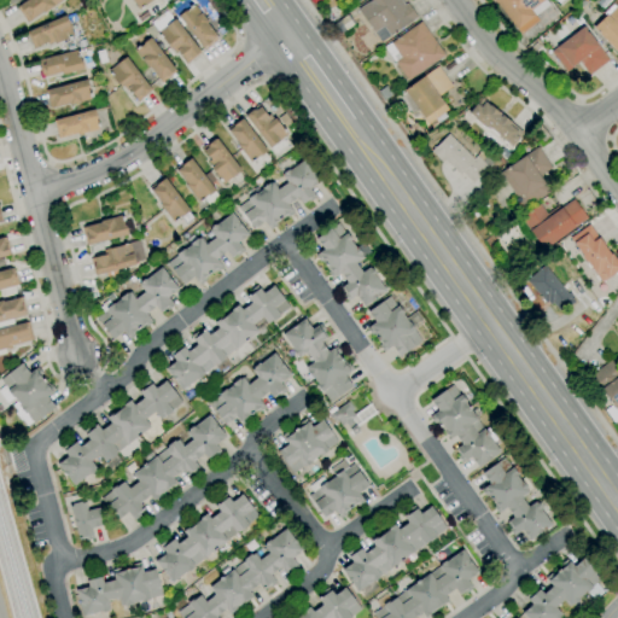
[(28,23),(17,7),(28,0),(63,0),(44,13),(44,12),(28,23)]
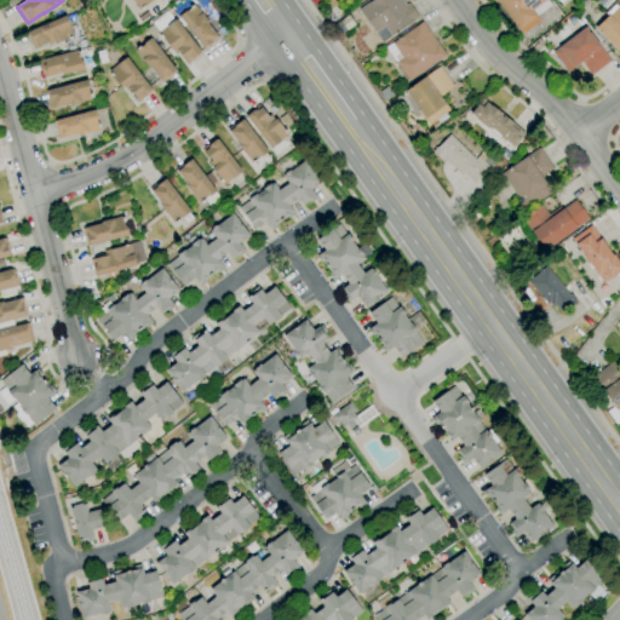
[(153,0),(139,10),(133,1),(133,0),(153,0)]
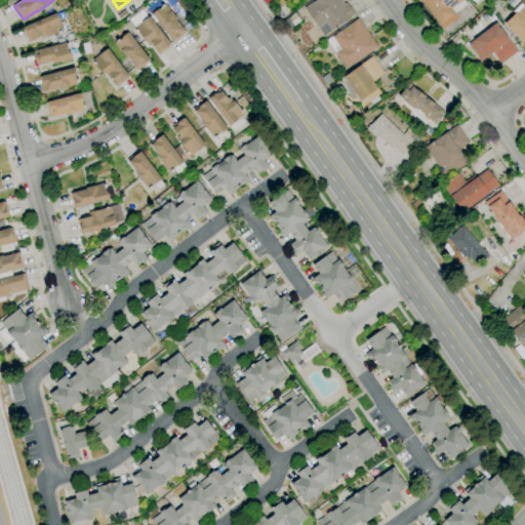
[(323,35),(304,8),(314,0),(339,0),(344,5),(346,3),(354,14),(331,31),(331,30),(323,35)]
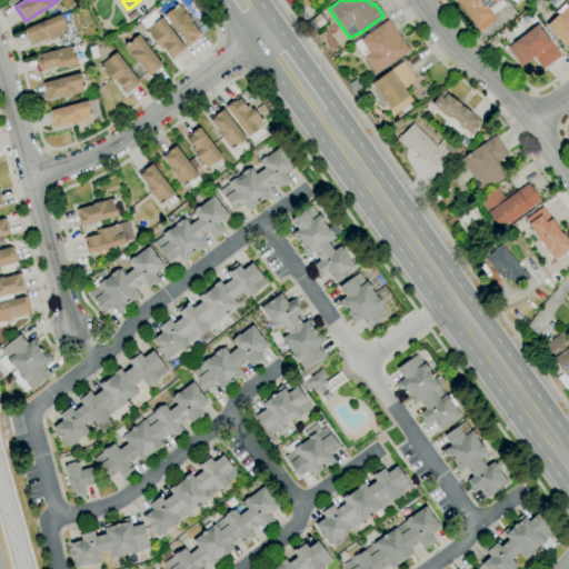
[(479,32),(455,0),(501,0),(506,5),(492,15),(496,19),(479,32)]
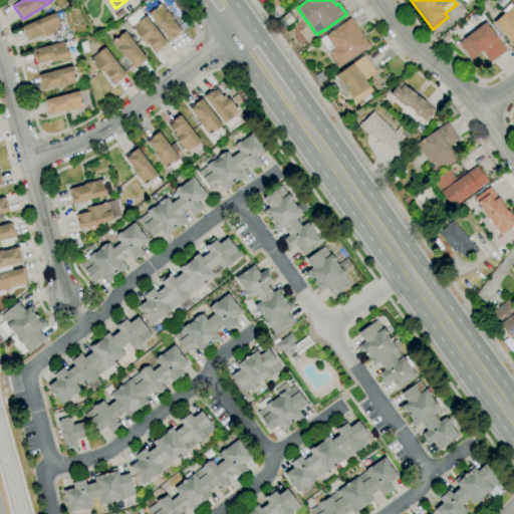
[(513,43),(513,44),(493,23),(513,2),(513,43)]
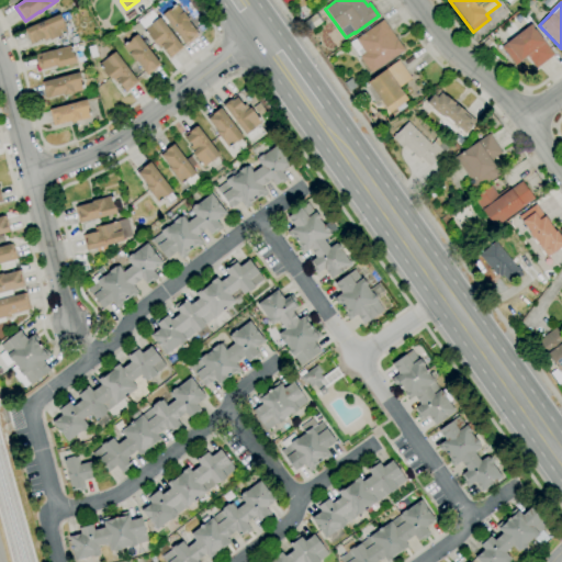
[(184,44),(161,14),(168,10),(169,11),(178,4),(190,21),(189,22),(198,33),(192,37),(184,44)]
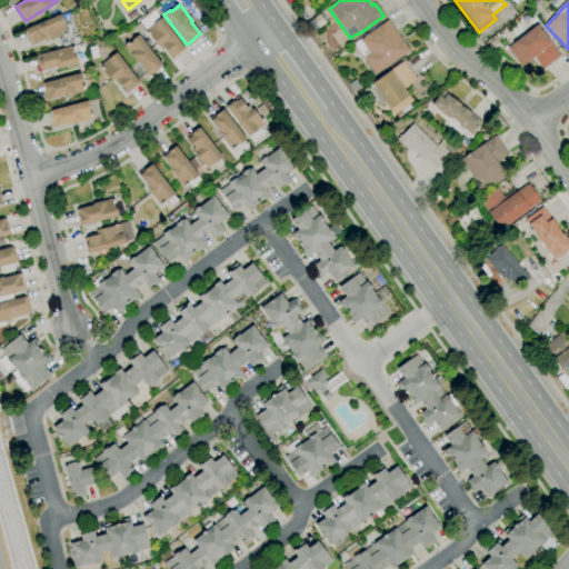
[(30,45),(25,30),(60,15),(68,32),(50,40),(50,39),(45,41),(43,39),(30,45)]
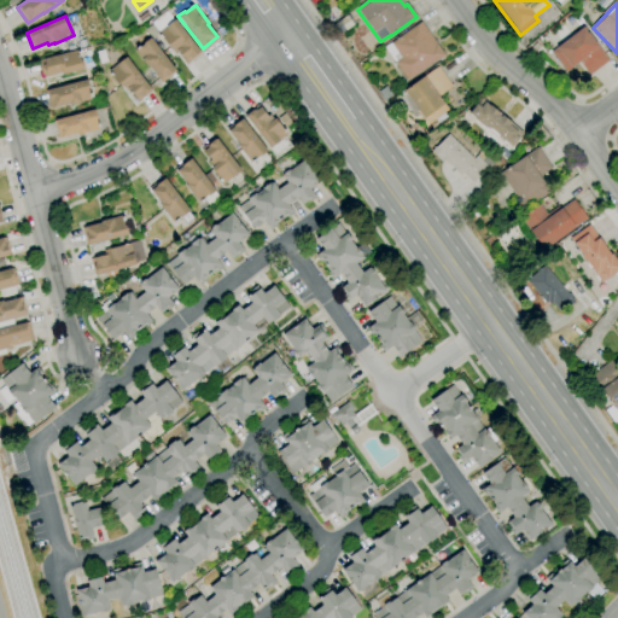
[(185,60),(178,52),(175,53),(172,48),(170,50),(157,33),(167,25),(175,19),(200,52),(192,58),(192,57),(188,60),(187,58),(185,60)]
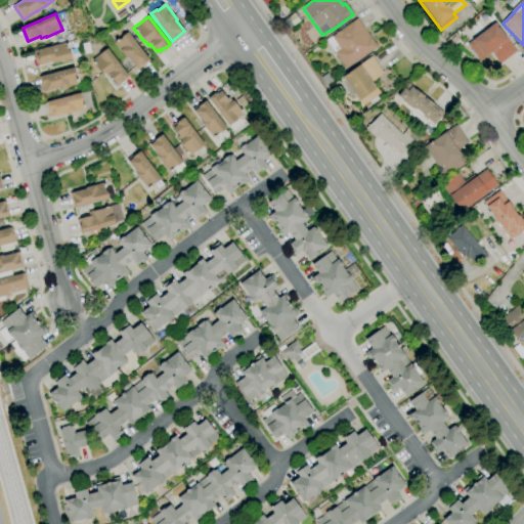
[(345,69),(325,40),(356,18),(369,37),(370,37),(378,47),(369,52),(369,51),(345,69)]
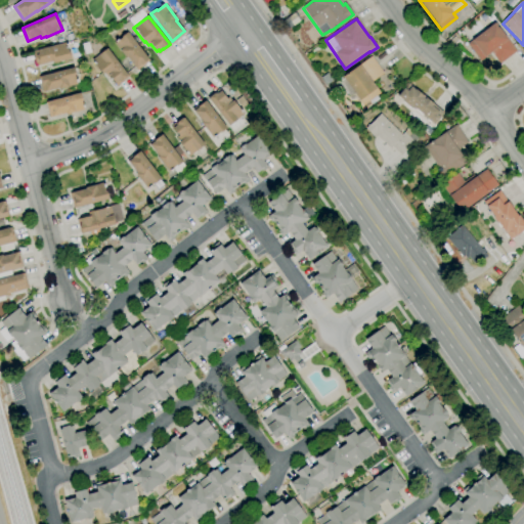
[(499,63),(490,52),(479,61),(466,44),(494,23),(516,51),(499,63)]
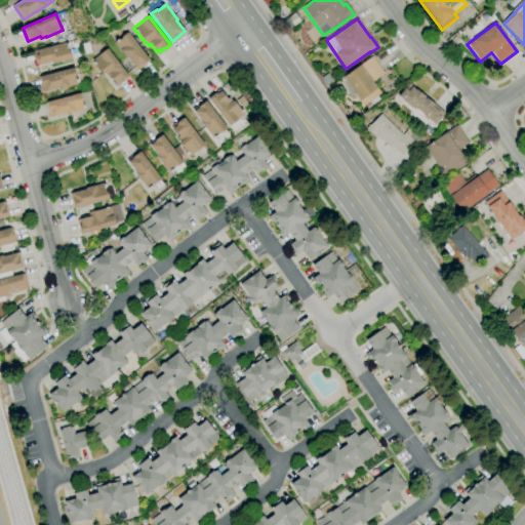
[(137,71),(127,57),(126,57),(120,50),(115,43),(122,38),(121,37),(128,32),(150,61),(137,71)]
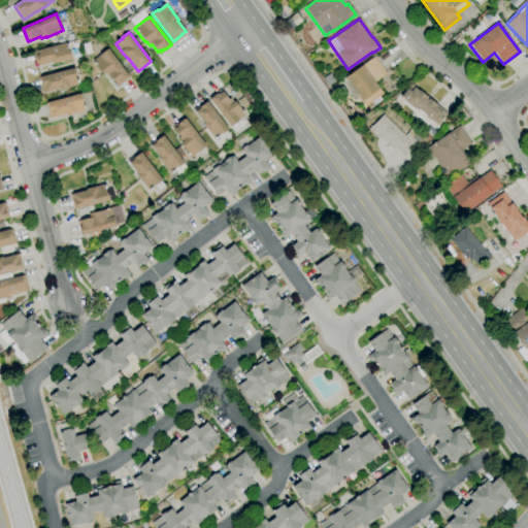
[(37,66),(33,54),(37,53),(37,51),(66,42),(69,52),(70,52),(72,59),(54,64),(53,62),(37,66)]
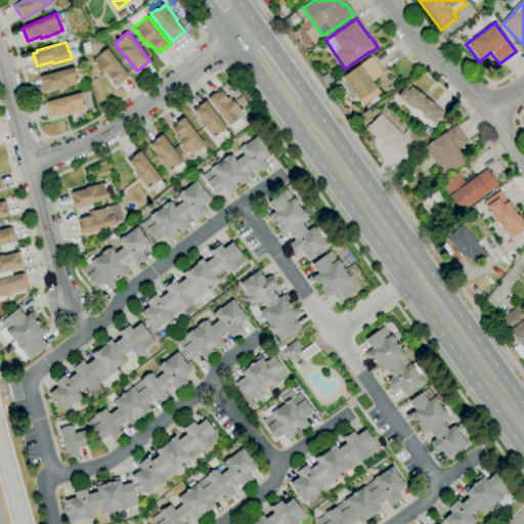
[(117,86),(108,76),(107,77),(103,73),(102,74),(92,60),(99,54),(106,48),(129,77),(117,86)]
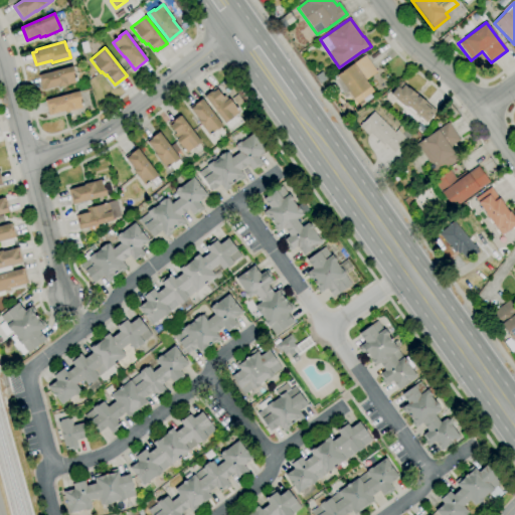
[(356,104),(350,95),(346,99),(333,79),(337,77),(336,75),(365,55),(376,72),(365,80),(373,92),(356,104)]
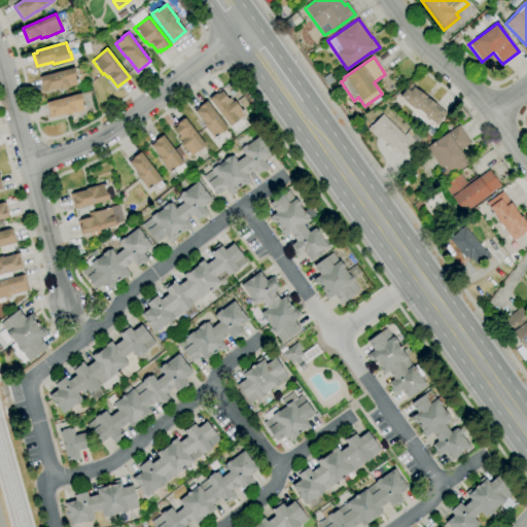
[(43,93),(39,77),(73,68),(76,78),(75,78),(77,84),(60,90),(60,88),(43,93)]
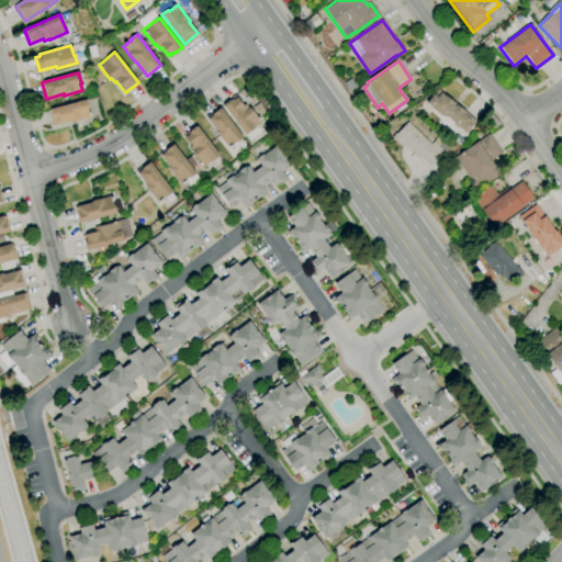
[(465,134),(458,127),(457,128),(450,123),(450,122),(447,120),(446,121),(441,116),(441,117),(426,104),(437,90),(440,93),(445,97),(446,96),(454,103),(453,104),(456,107),(457,104),(464,111),(464,112),(475,121),(465,134)]
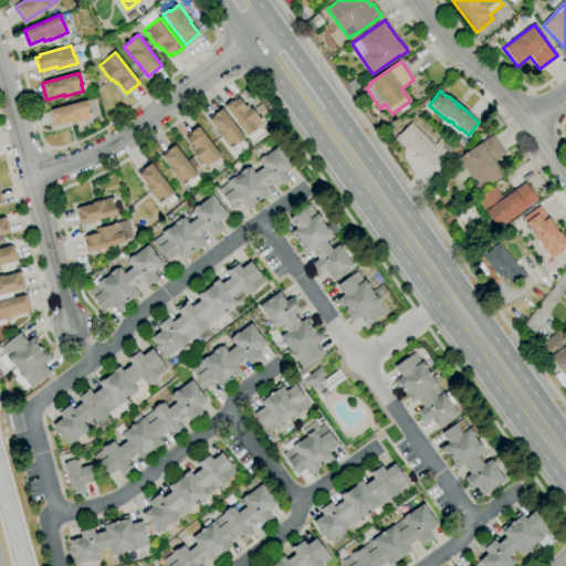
[(252,140),(223,105),(237,95),(245,107),(248,106),(250,109),(252,108),(263,123),(260,126),(264,132),(252,140)]
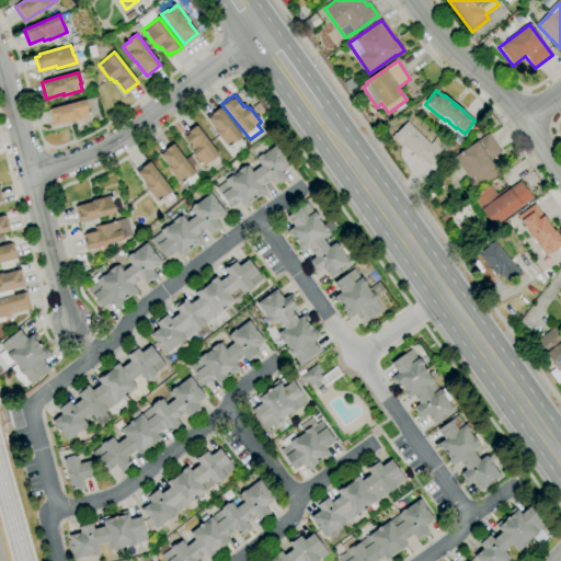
[(53,125),(49,110),(87,100),(89,107),(87,109),(90,117),(71,123),(70,121),(53,125)]
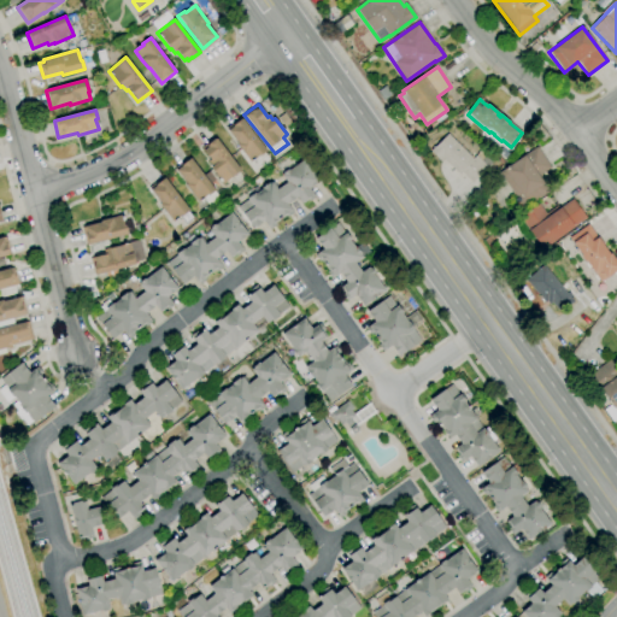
[(251,163),(244,154),(245,154),(238,146),(239,145),(227,129),(240,118),(266,150),(251,163)]
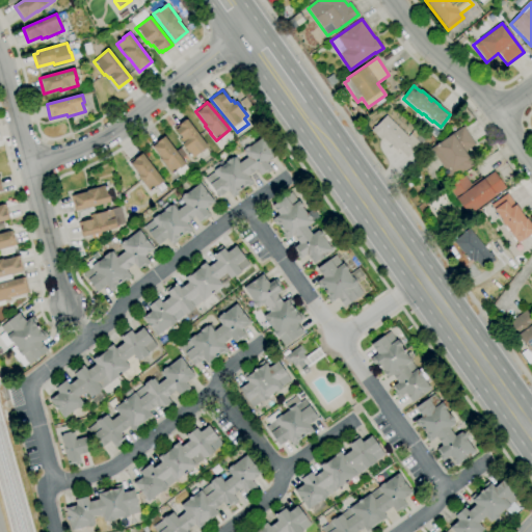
[(407,157),(398,148),(396,150),(388,142),(383,139),(384,139),(382,137),(380,139),(371,130),(374,126),(375,127),(386,115),(407,136),(409,134),(420,144),(407,157)]
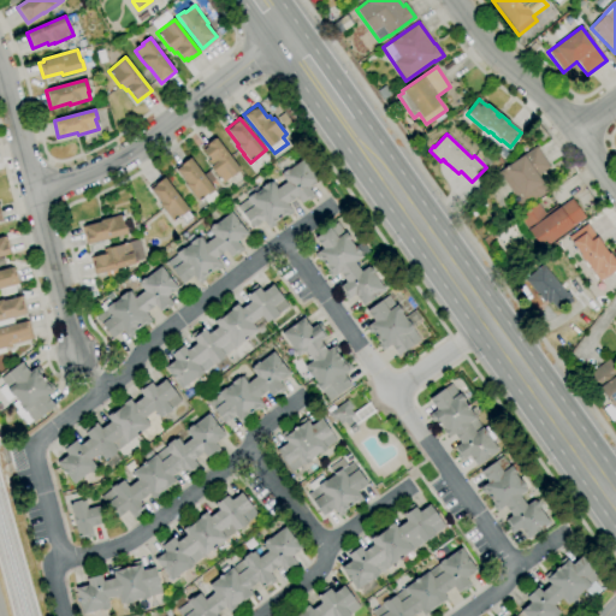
[(230,184),(226,181),(224,183),(211,167),(212,166),(208,161),(211,159),(202,148),(214,137),(240,170),(237,172),(240,176),(230,184)]
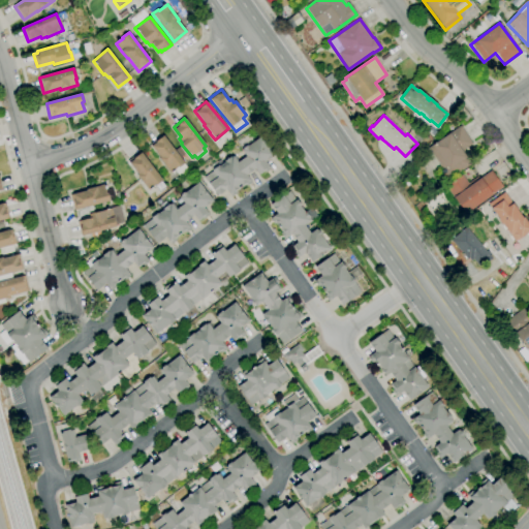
[(448,179),(428,148),(460,126),(472,144),(462,151),(471,163),(448,179)]
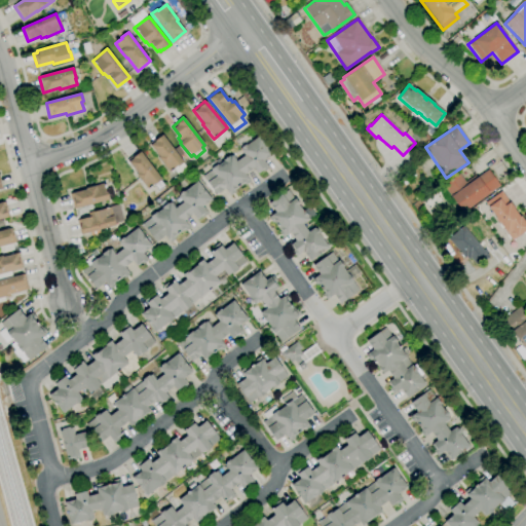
[(178,176),(174,171),(170,174),(158,157),(159,157),(149,143),(161,134),(187,168),(178,176)]
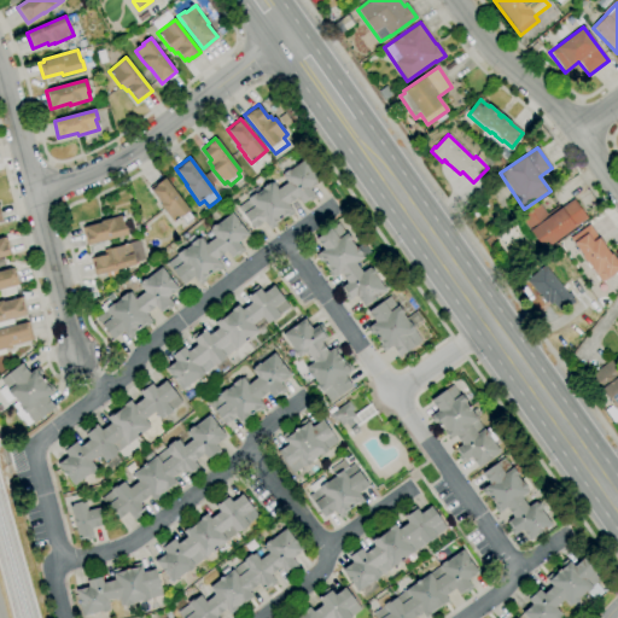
[(254,229),(238,208),(249,199),(248,198),(255,193),(256,194),(262,190),(262,188),(269,182),(270,184),(272,182),(278,190),(287,182),(283,176),(284,174),(284,173),(289,169),(290,170),(304,159),(321,181),(310,190),(314,194),(313,194),(315,198),(308,203),(307,200),(303,204),(298,198),(287,205),(291,210),(268,227),(264,221),(254,229)]
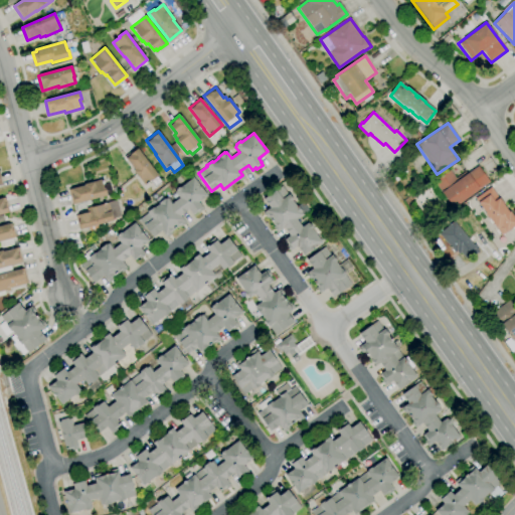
[(145,186),(133,171),(135,170),(125,157),(136,148),(158,175),(145,186)]
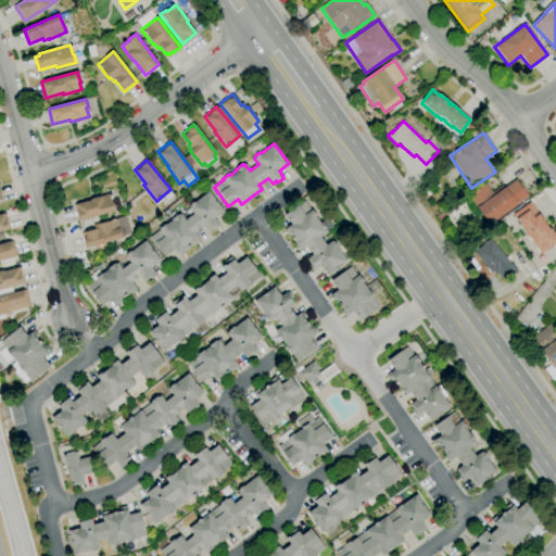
[(489,225),(467,196),(479,187),(479,188),(485,184),(493,196),(516,179),(528,197),(489,225)]
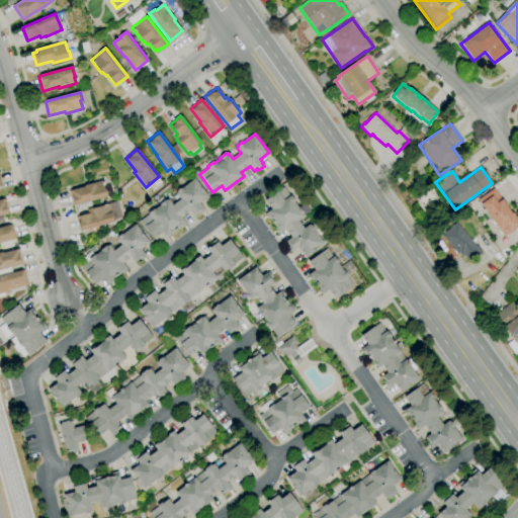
[(154,239),(140,222),(149,214),(148,213),(154,208),(154,209),(160,205),(159,204),(165,199),(166,200),(168,199),(172,205),(180,199),(176,193),(177,192),(176,191),(181,188),(181,189),(194,179),(208,197),(199,203),(202,207),(202,208),(203,210),(199,214),(197,213),(194,217),(189,210),(181,218),(185,223),(166,238),(162,233),(154,239)]
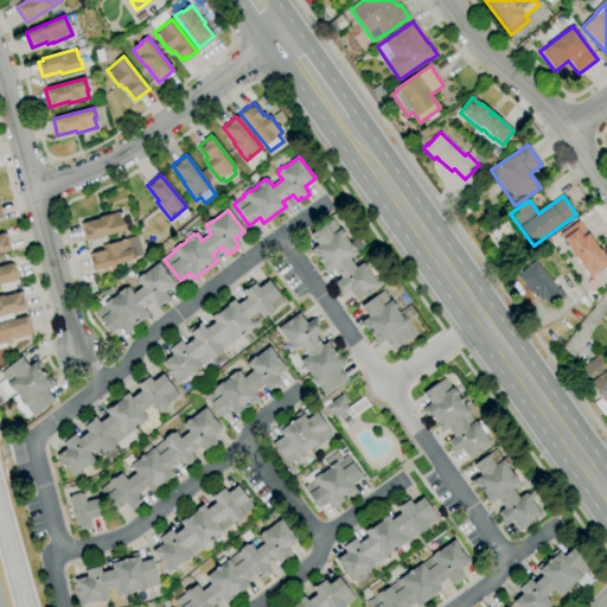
[(85,242),(81,224),(100,219),(100,217),(119,212),(122,222),(123,222),(126,231),(85,242)]
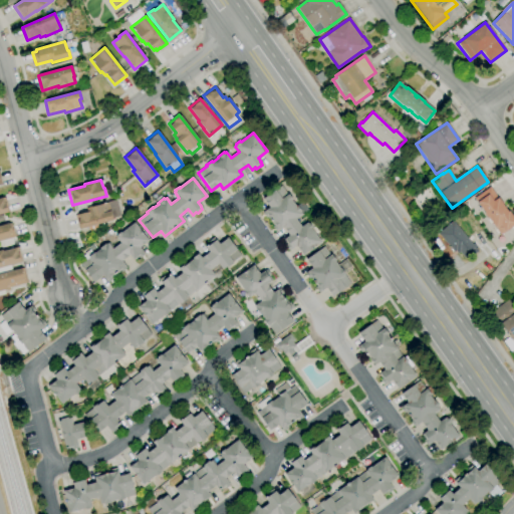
[(302,255),(295,246),(289,251),(285,245),(286,244),(283,240),(288,235),(282,227),(276,232),(272,227),(273,226),(267,218),(266,218),(262,213),(269,208),(262,199),(275,190),(280,186),(287,195),(288,194),(292,200),(291,201),(295,206),(297,205),(301,211),(300,212),(302,215),(295,220),(301,227),(307,222),(308,224),(309,223),(312,228),(311,229),(320,242),(302,255)]
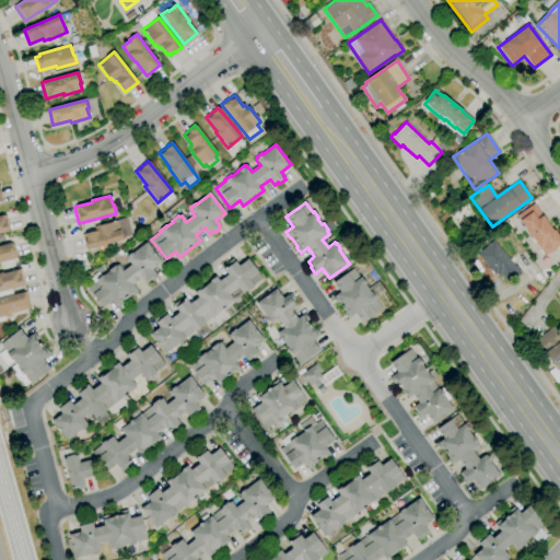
[(516,216),(534,203),(552,231),(553,230),(559,238),(559,245),(545,256),(516,216)]
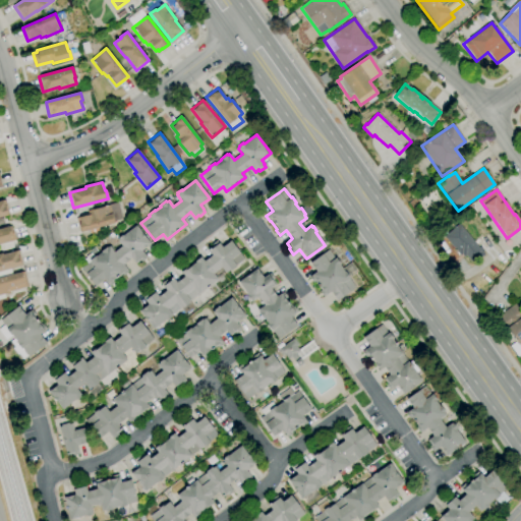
[(0,217),(0,200),(3,200),(4,207),(5,206),(8,215),(0,217)]
